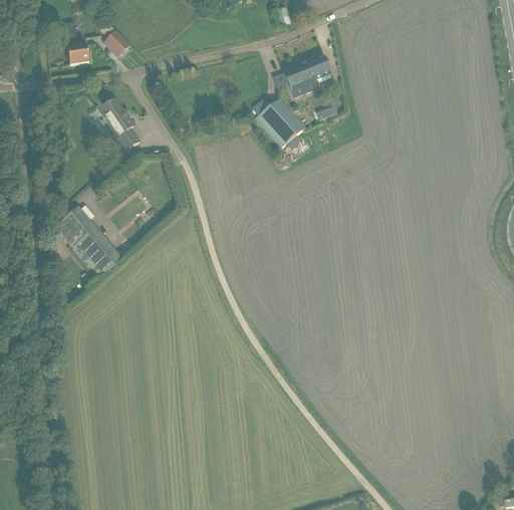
[(285,6),(275,9),(280,24),(289,22),(285,6)]
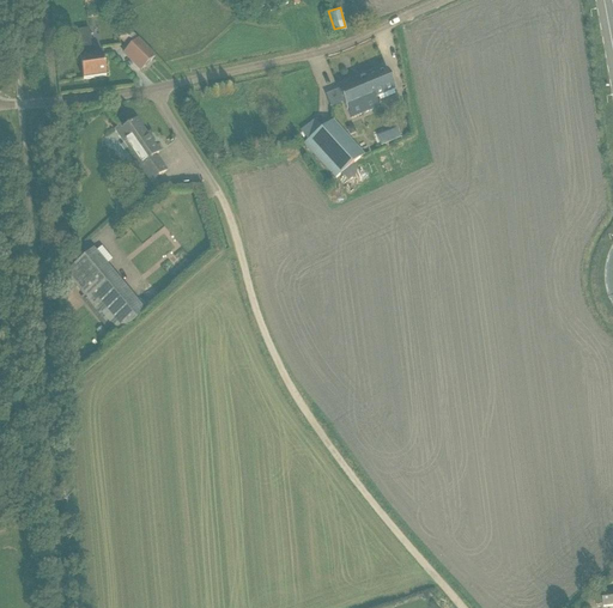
[(92,53),(87,25),(77,26),(83,76),(105,72),(103,52),(92,53)]
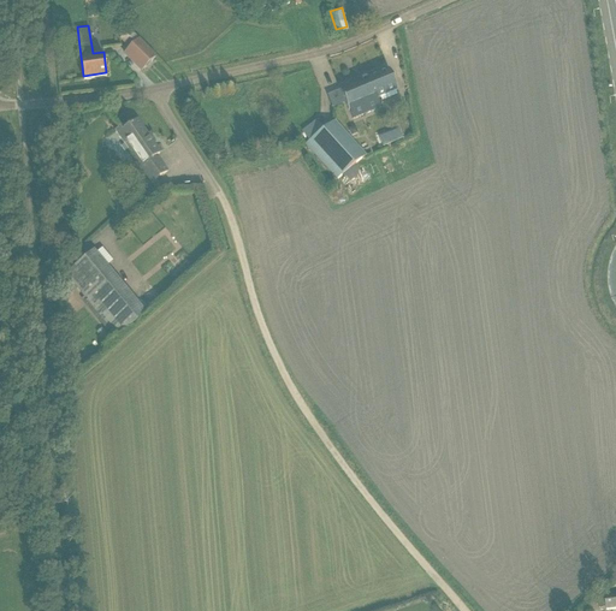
[(138,36),(129,27),(119,35),(129,45),(138,36)]
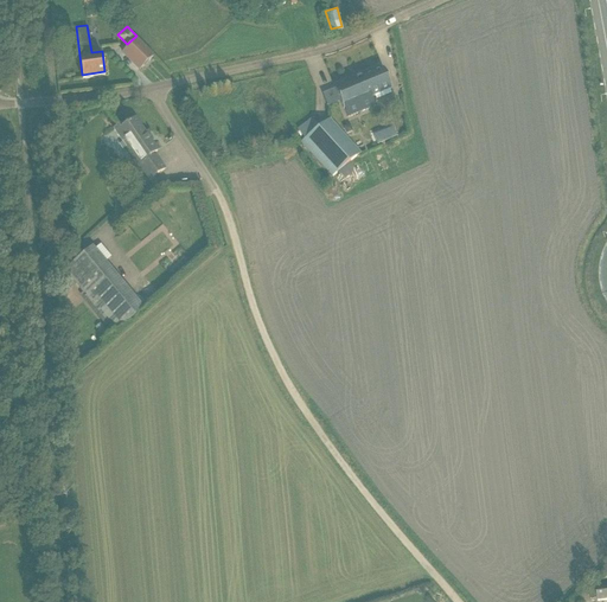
[(153,52),(136,36),(127,44),(122,49),(139,65),(153,52)]
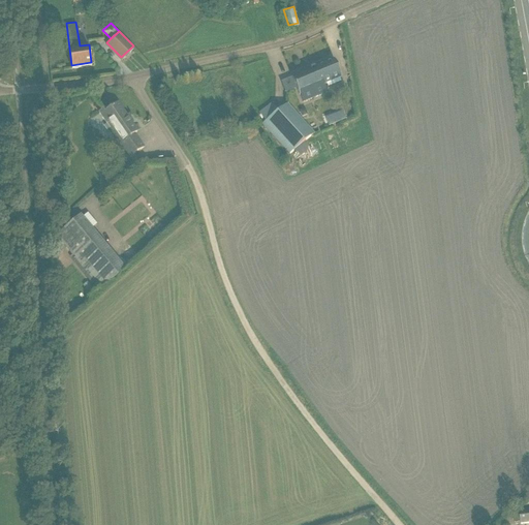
[(334,56),(291,73),(299,91),(300,91),(303,98),(327,89),(323,81),(341,73),(334,56)]
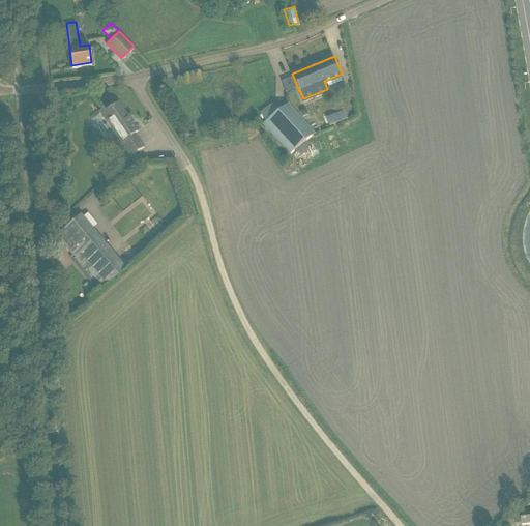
[(99,109),(107,120),(129,153),(143,144),(134,130),(137,128),(131,120),(130,120),(126,114),(126,113),(118,100),(113,104),(111,105),(112,105),(109,107),(107,104),(99,109)]
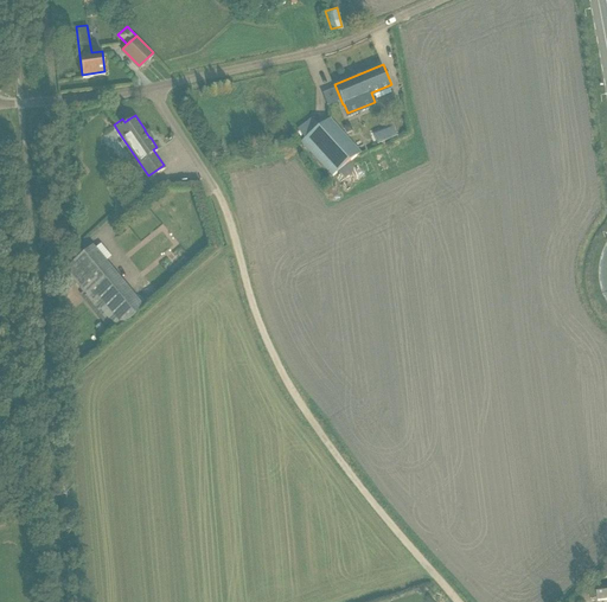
[(304,135),(301,139),(332,172),(337,167),(344,175),(356,166),(349,158),(359,149),(328,115),(319,123),(312,115),(298,126),(304,135)]
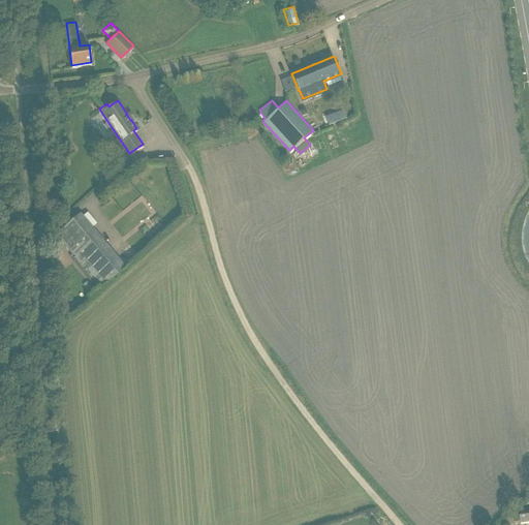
[(299,155),(302,160),(315,150),(312,146),(299,155)]
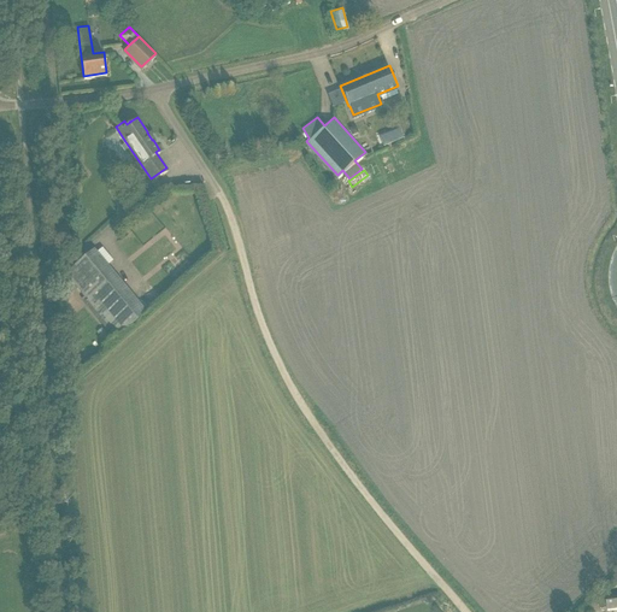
[(94,247),(65,271),(117,334),(146,310),(94,247)]
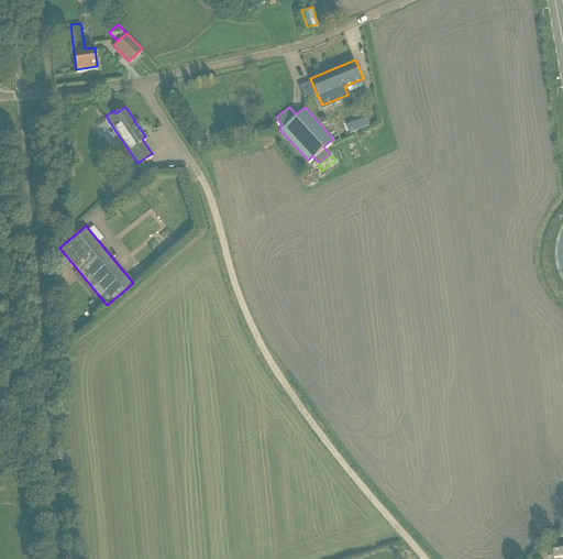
[(86,294),(79,297),(83,305),(89,303),(86,294)]
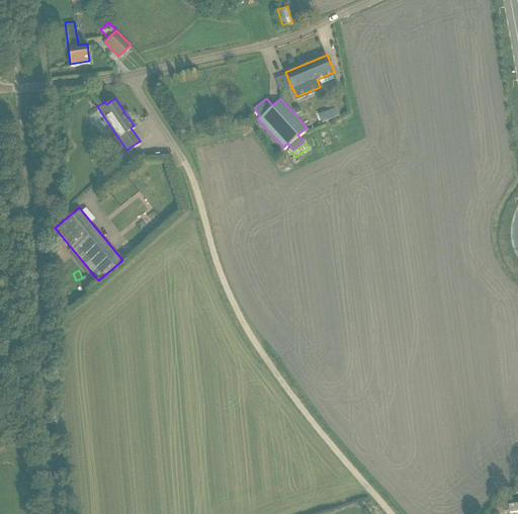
[(87,271),(81,276),(87,283),(93,279),(90,276),(87,271)]
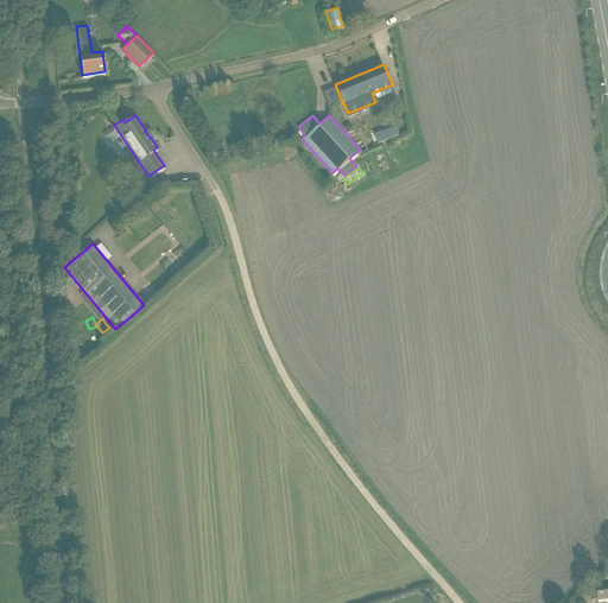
[(599,597),(607,596),(607,582),(597,583),(599,597)]
